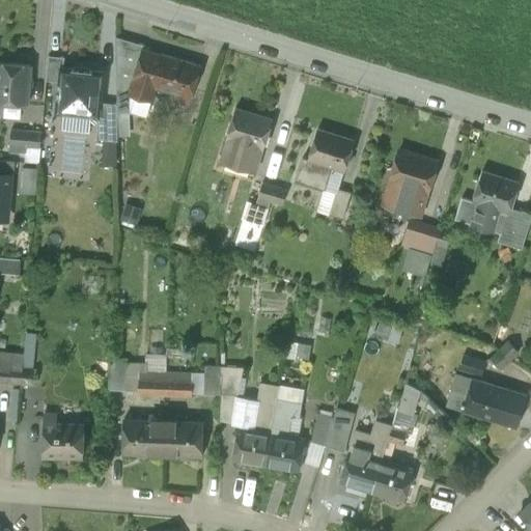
[(144,47),(115,37),(116,99),(129,99),(130,93),(130,92),(142,50),(143,50),(144,47)]
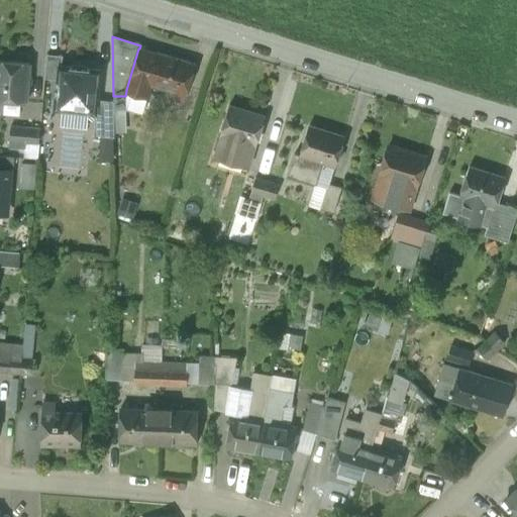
[(149,86),(184,97),(193,66),(139,48),(138,48),(126,90),(126,91),(146,97),(149,86)]
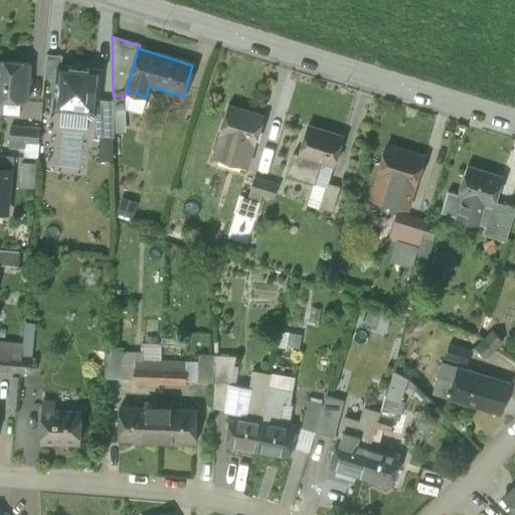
[(45,79),(57,80),(58,66),(61,67),(62,56),(46,55),(45,79)]
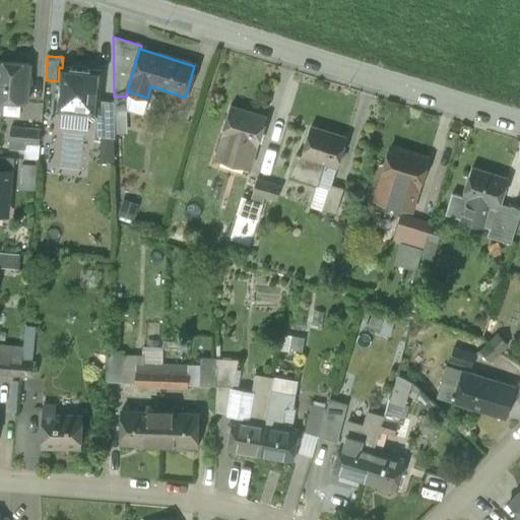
[(0,101),(28,104),(31,64),(0,61),(0,101)]
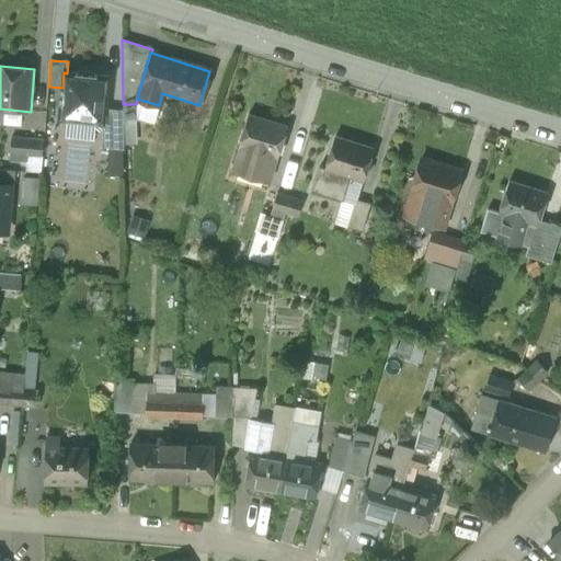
[(67,73),(64,72),(63,88),(59,119),(67,121),(96,124),(104,125),(106,109),(110,78),(94,76),(92,78),(80,77),(78,75),(67,73)]
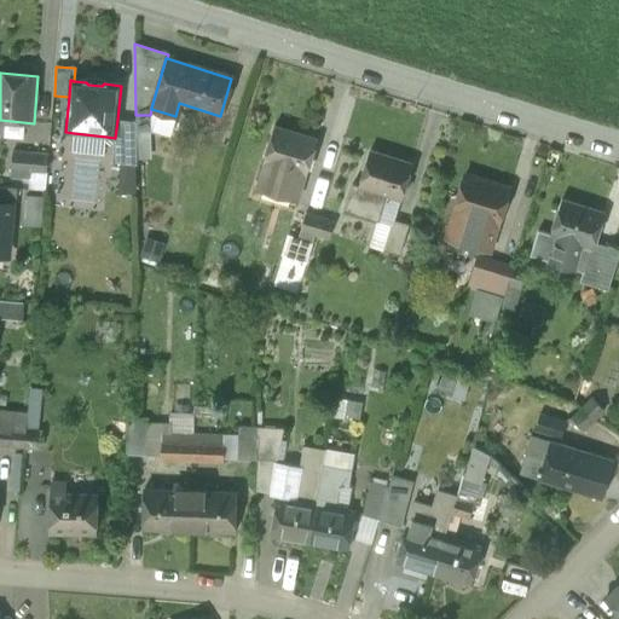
[(137,122),(137,133),(151,133),(152,133),(151,115),(150,115),(136,115),(137,122)]
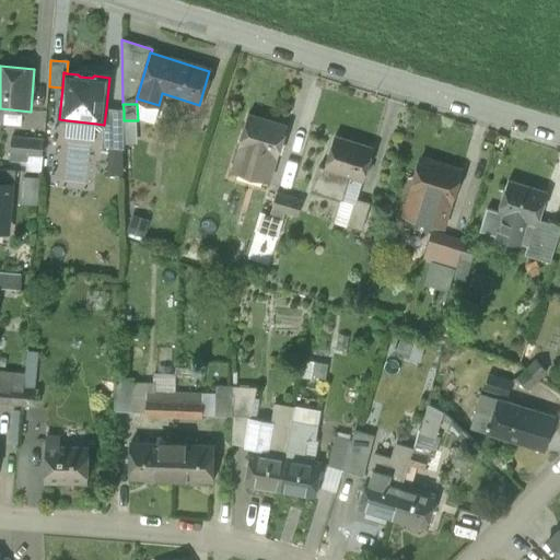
[(124,111),(106,108),(104,125),(101,148),(109,149),(124,150),(124,147),(124,120),(124,111)]
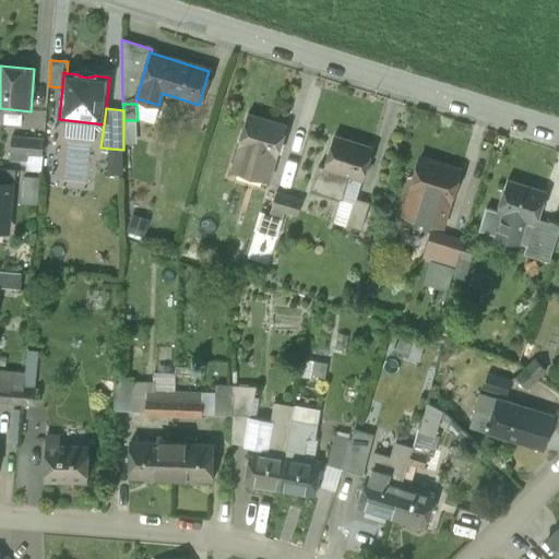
[(232,168),(270,180),(286,127),(248,115),(232,168)]
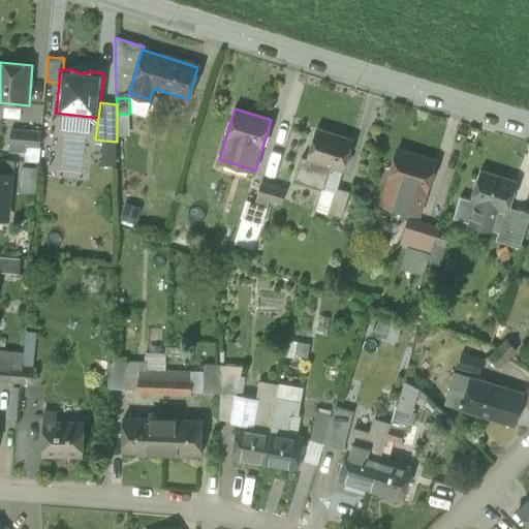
[(89,134),(91,117),(63,114),(62,131),(89,134)]
